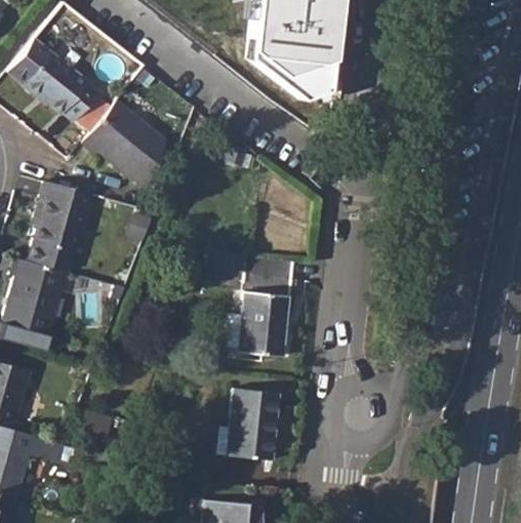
[(255,0),(250,61),(303,102),(326,94),(337,0),(255,0)]
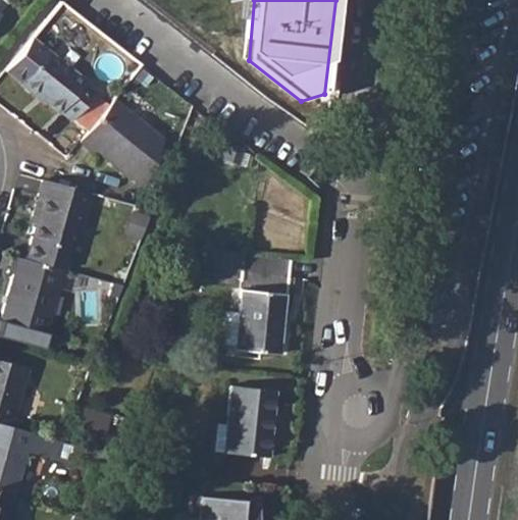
[(48,49),(23,81),(62,111),(65,108),(76,118),(97,92),(86,83),(88,80),(48,49)]
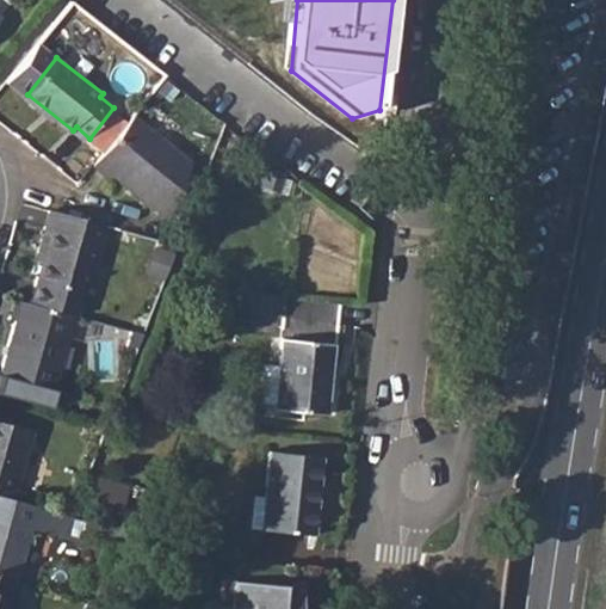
[(134,118),(94,167),(110,179),(112,174),(166,215),(174,205),(190,161),(134,118)]
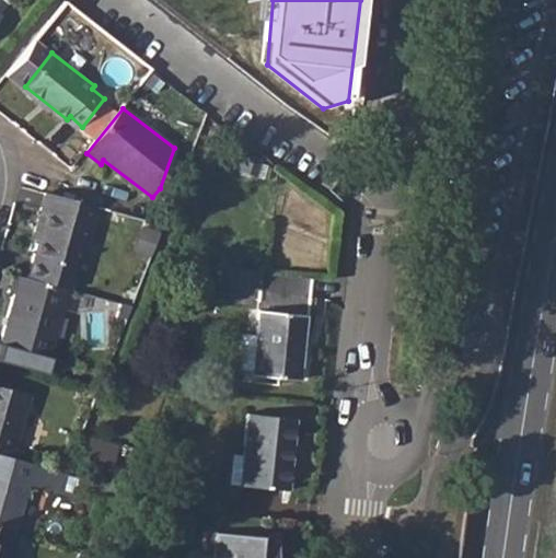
[(239,173),(255,178),(261,167),(263,161),(244,154),(239,173)]
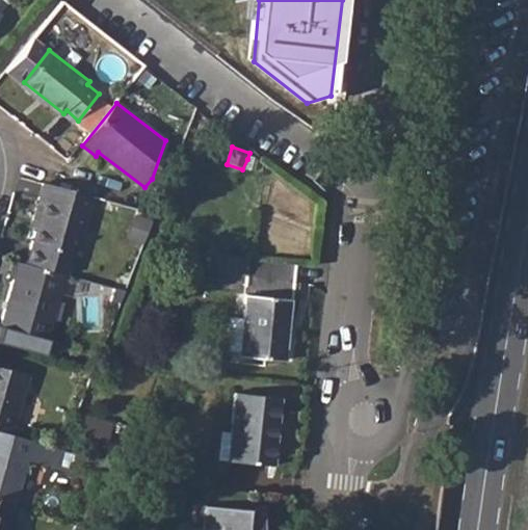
[(247,159),(242,169),(255,174),(258,162),(247,159)]
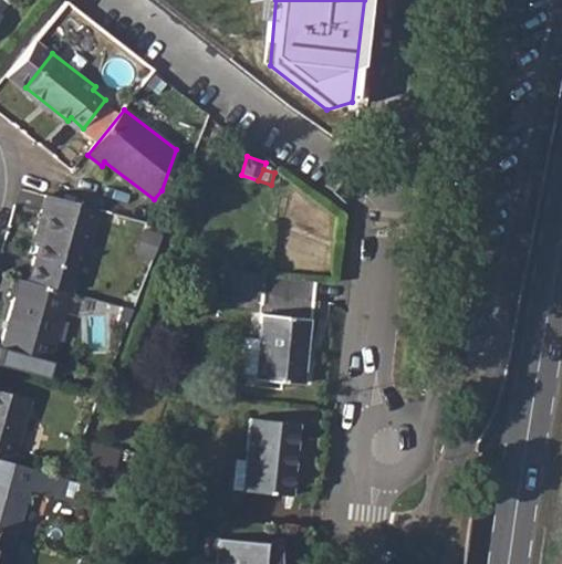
[(97,208),(53,197),(50,199),(45,212),(51,213),(37,260),(80,271),(97,208)]
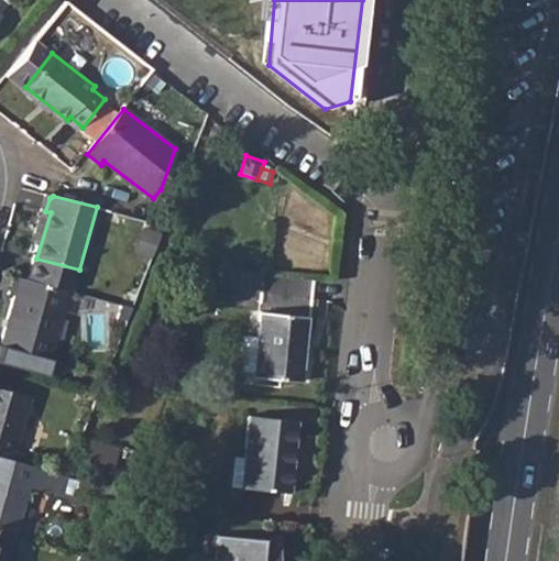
[(69,290),(14,276),(10,294),(15,295),(2,345),(52,359),(69,290)]
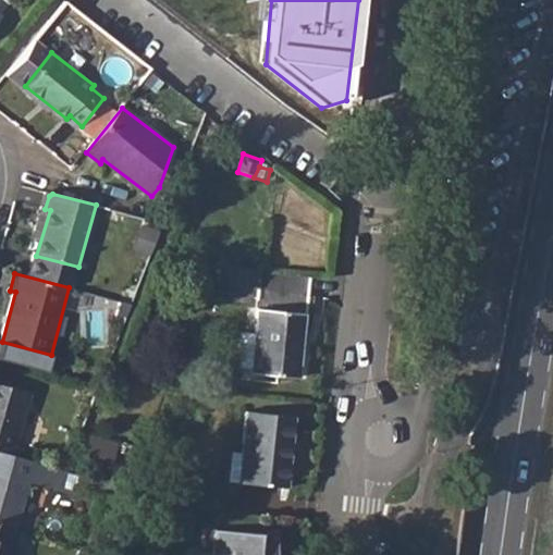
[(257,332),(254,369),(253,374),(298,379),(305,313),(309,315),(311,276),(261,273),(260,290),(257,332)]
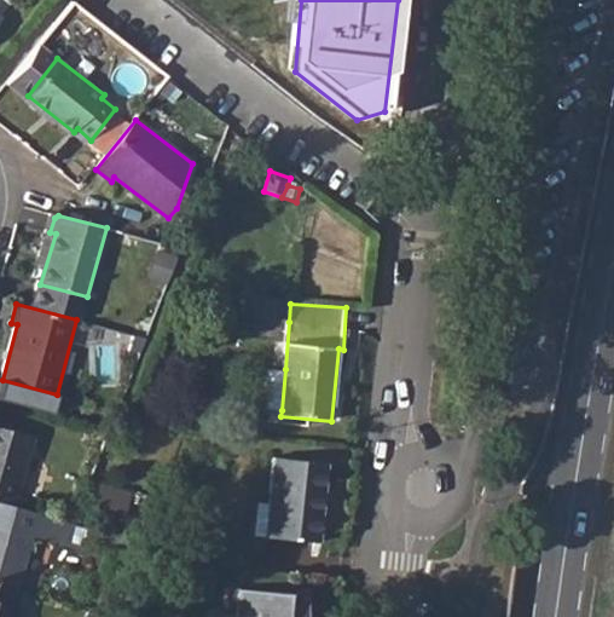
[(0,502),(15,507),(34,437),(0,426),(0,502)]
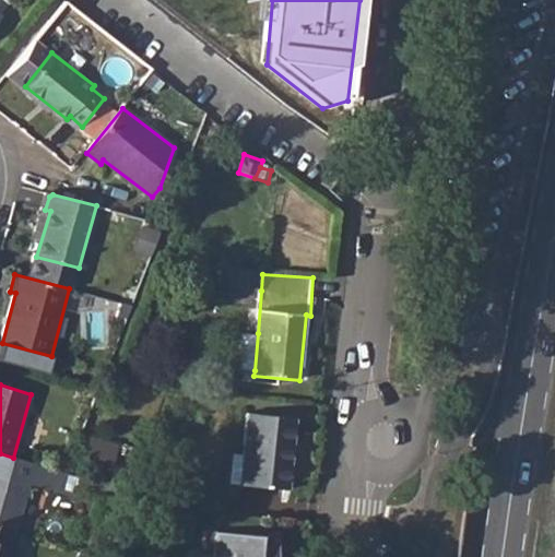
[(233,460),(231,485),(286,490),(293,417),(248,413),(243,462),(233,460)]
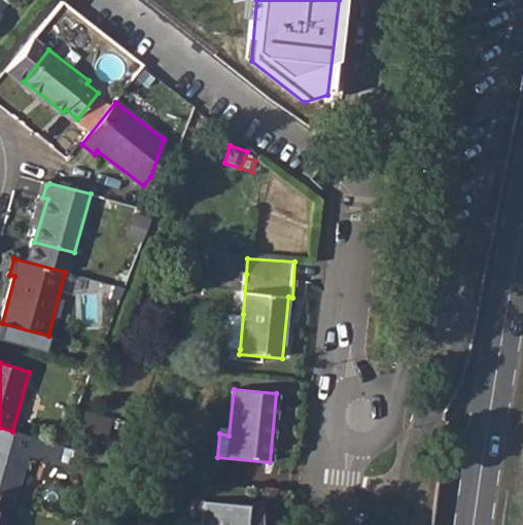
[(0,427),(0,498),(14,502),(30,436),(12,431),(0,427)]
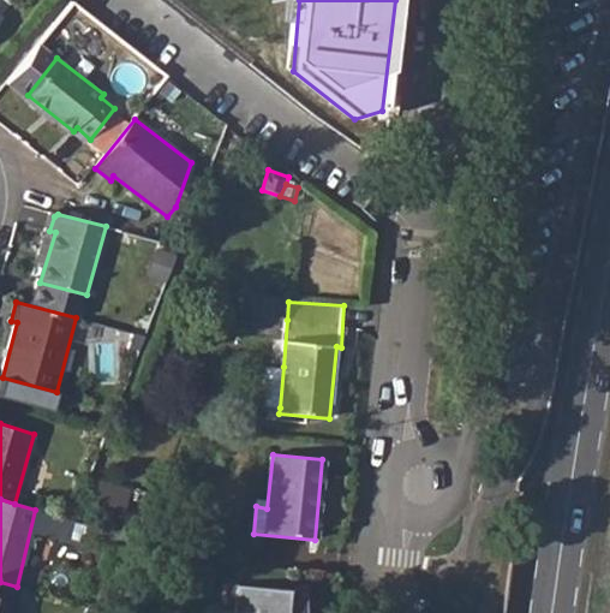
[(0,582),(0,612),(18,612),(19,606),(16,605),(21,588),(17,587),(0,582)]
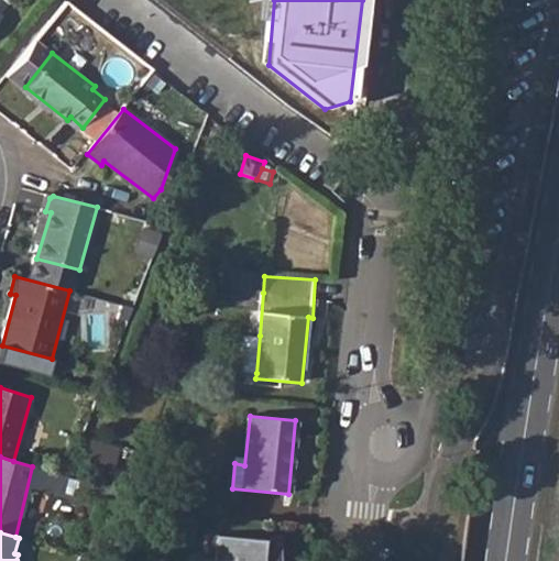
[(216,559),(216,560),(277,560),(280,541),(218,536),(216,559)]
